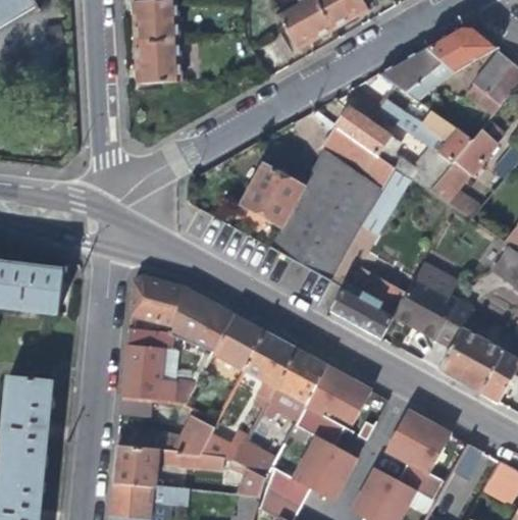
[(0,0),(0,24),(38,3),(36,0),(0,0)]
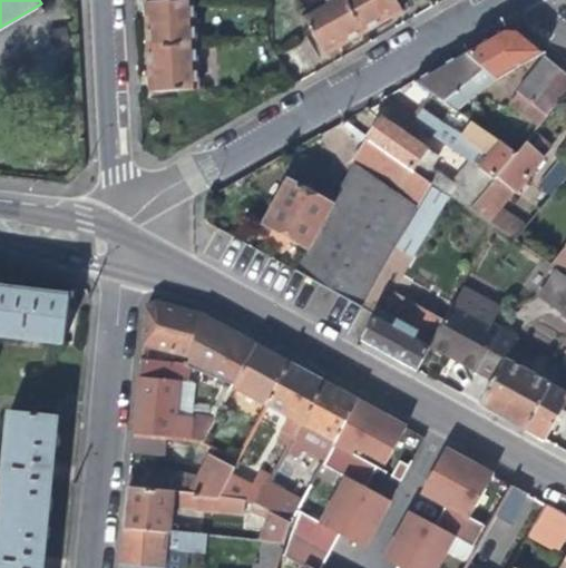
[(146,0),(147,22),(149,45),(195,42),(193,0),(174,0),(146,0)]
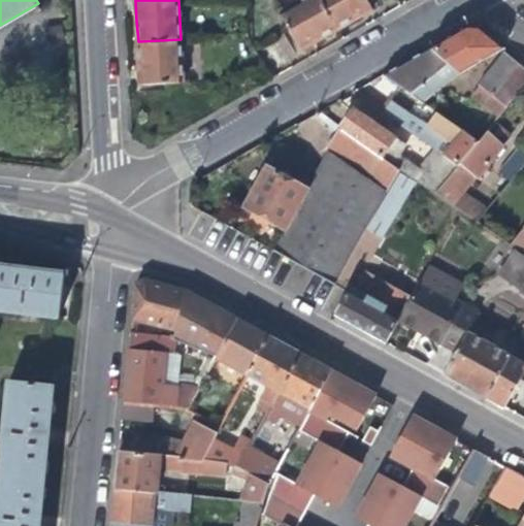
[(320,38),(337,28),(321,0),(296,0),(280,9),(288,25),(281,29),(294,53),(320,38)]
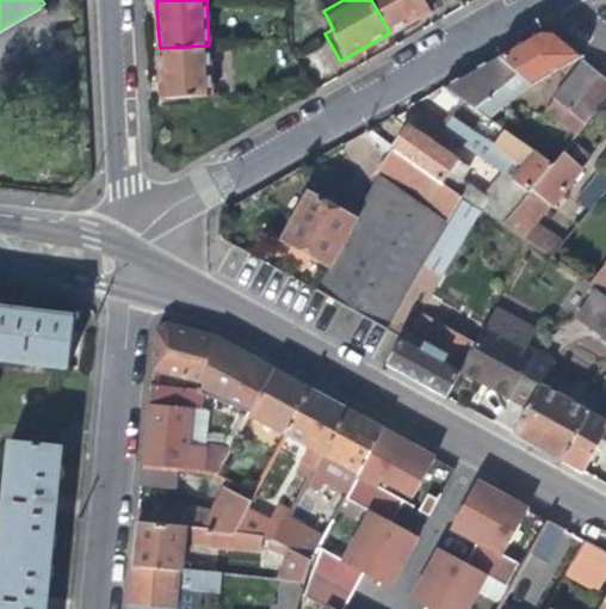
[(371,0),(390,32),(416,17),(437,5),(433,0),(371,0)]
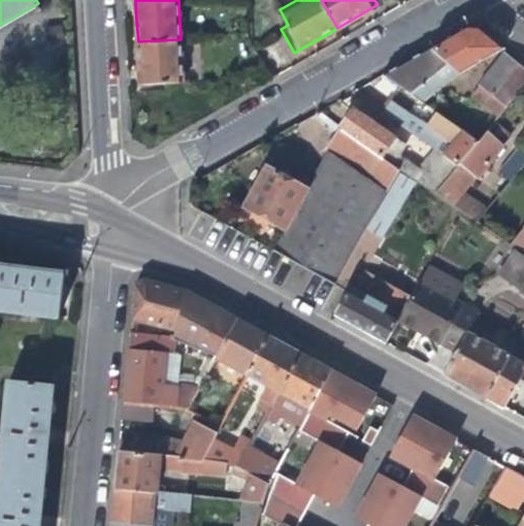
[(454,33),(431,46),(463,69),(505,44),(481,24),(470,24),(454,33)]
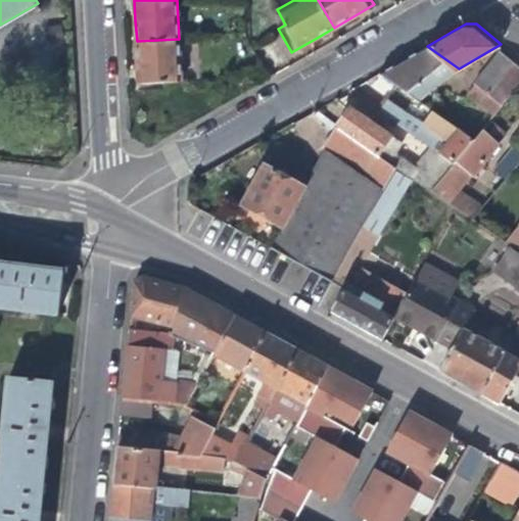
[(181,80),(179,39),(137,41),(138,64),(139,89),(164,87),(163,81),(181,80)]
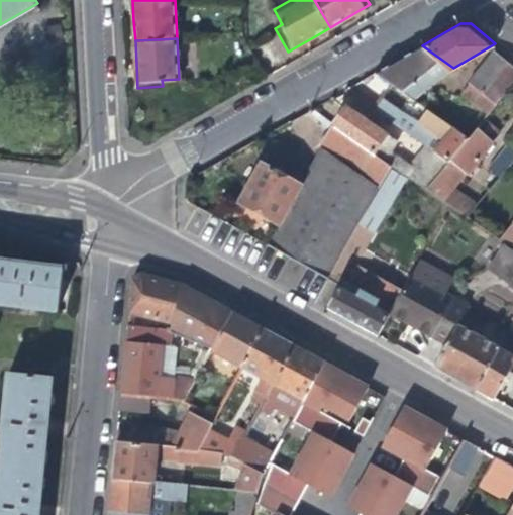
[(415,96),(453,68),(422,45),(405,55),(378,70),(415,96)]
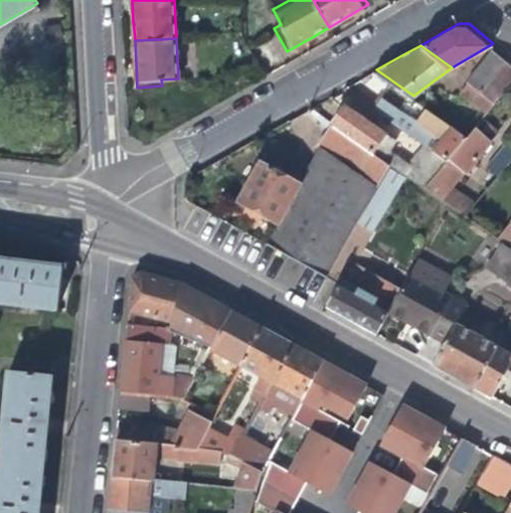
[(487,114),(510,84),(510,62),(508,60),(491,47),(467,78),(469,79),(460,91),(487,114)]
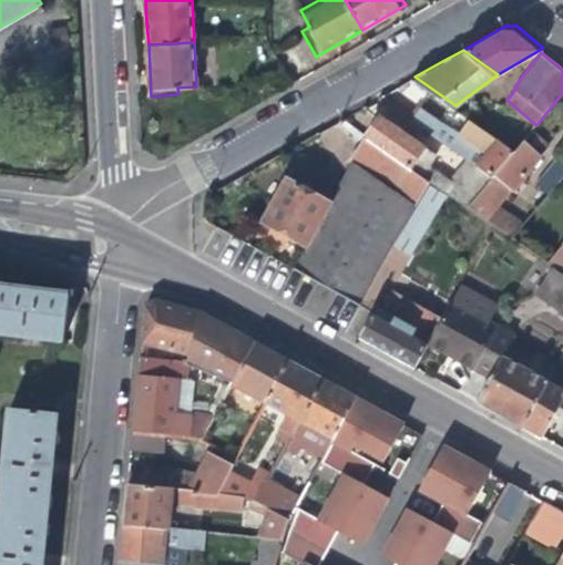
[(411,115),(470,157),(495,174),(518,149),(470,115),(464,123),(459,130),(421,102),(411,115)]
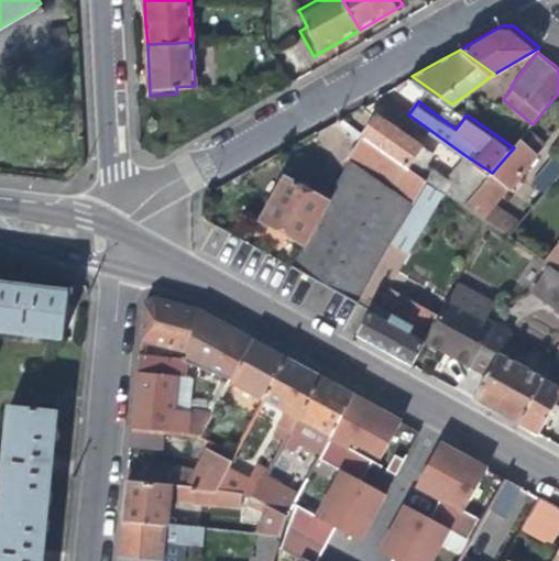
[(371,120),(364,130),(430,177),(442,185),(449,176),(428,161),(435,152),(377,111),(371,120)]
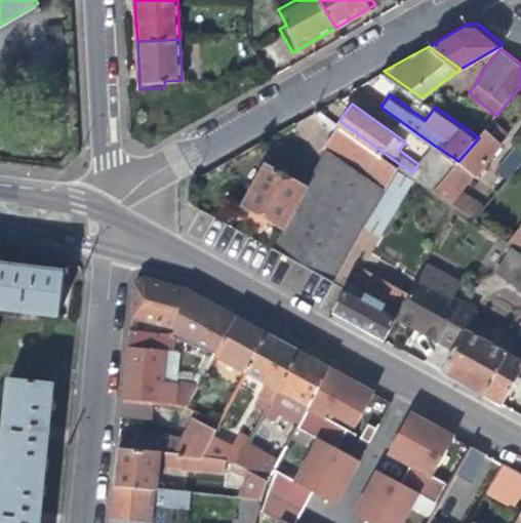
[(284,226),(272,247),(291,258),(334,282),(401,165),(339,121),(324,143),(328,146),(320,161),(306,187),(266,163),(244,203),(284,226)]
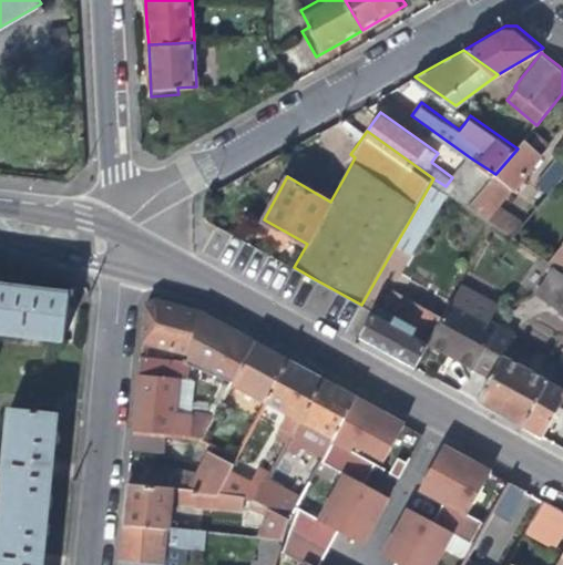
[(526,137),(518,149),(495,174),(471,204),(497,222),(514,235),(524,223),(499,204),(542,151),(526,137)]
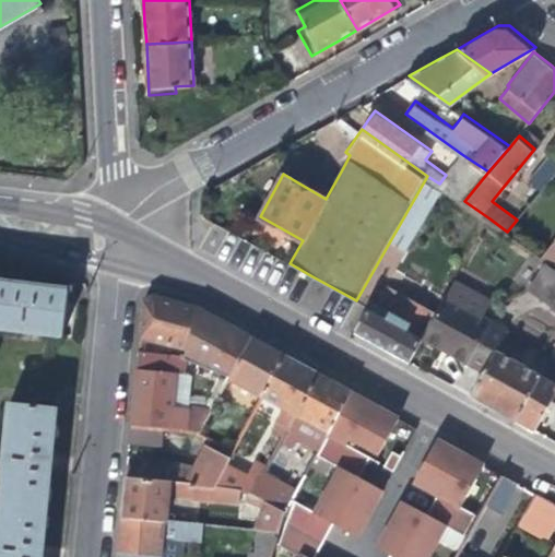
[(463,155),(446,175),(439,184),(464,201),(488,172),(463,155)]
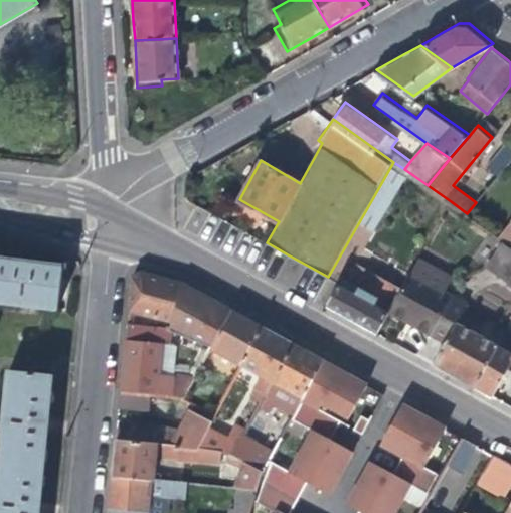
[(480,173),(492,183),(510,160),(510,148),(504,143),(480,173)]
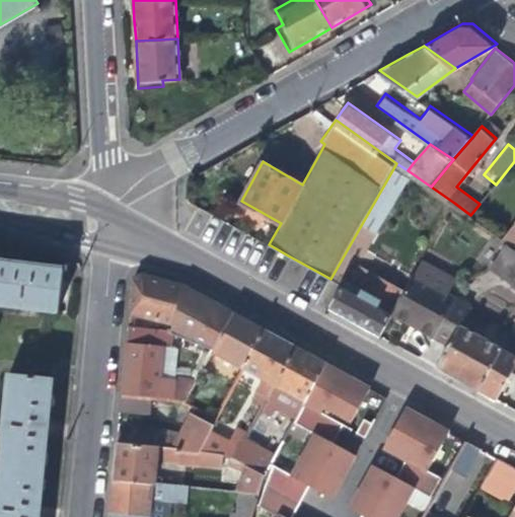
[(364,223),(376,230),(409,175),(396,168),(364,223)]
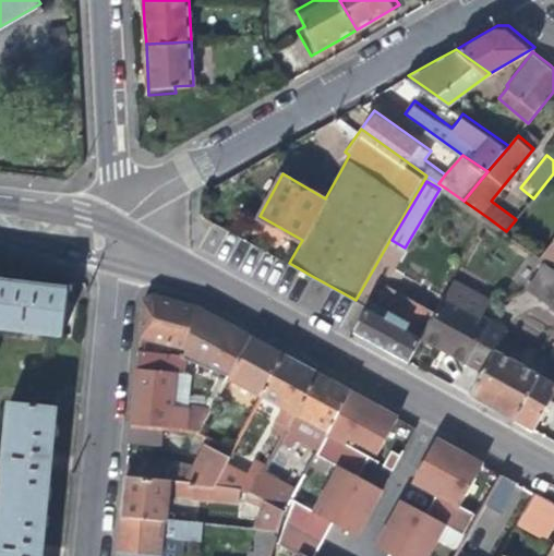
[(553,239),(541,255),(551,262),(553,264),(553,239)]
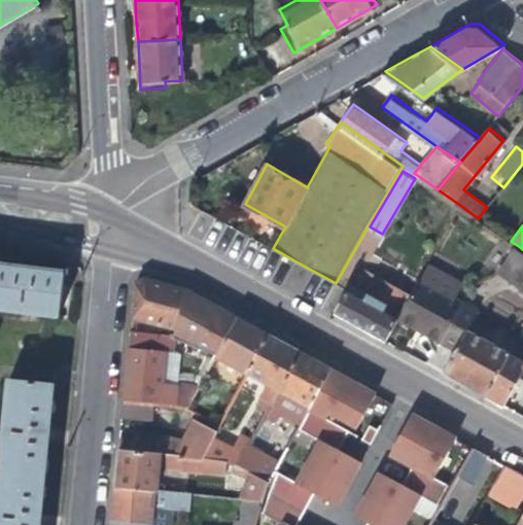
[(504,273),(522,285),(522,249),(520,247),(504,273)]
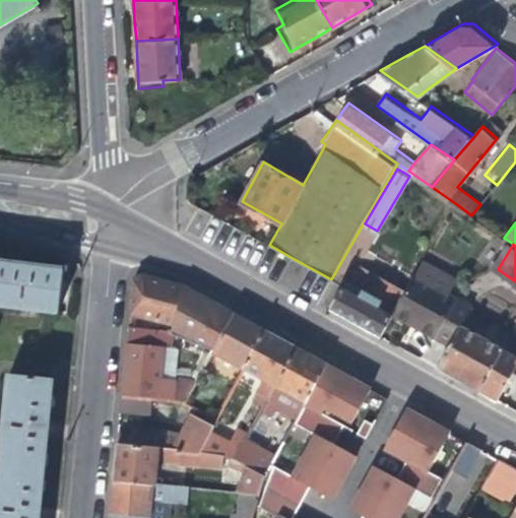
[(0,259),(0,304),(59,311),(59,308),(63,267),(23,262),(0,259)]
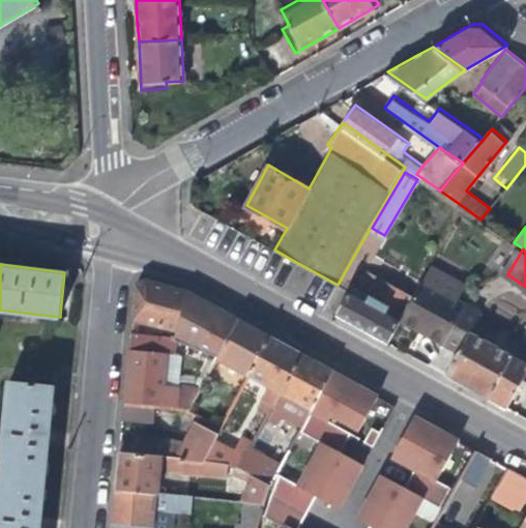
[(362,328),(388,342),(401,319),(414,296),(368,269),(357,287),(349,291),(337,314),(362,328)]
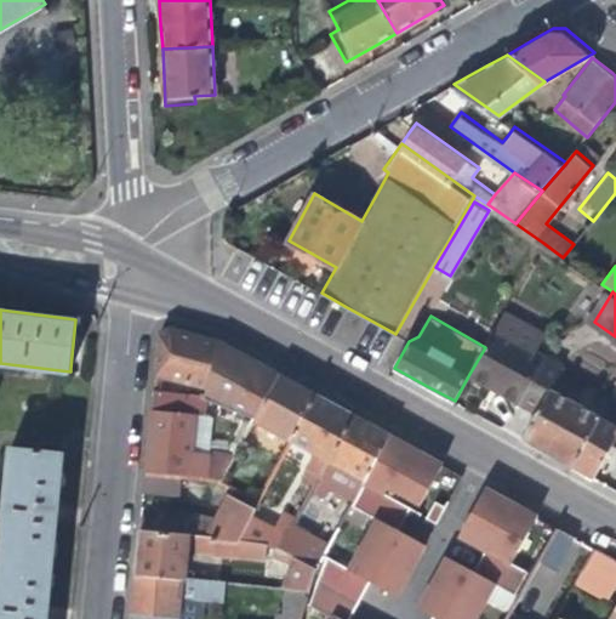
[(157,372),(215,388),(216,390),(220,376),(211,374),(221,340),(197,334),(172,327),(161,333),(160,336),(157,372)]
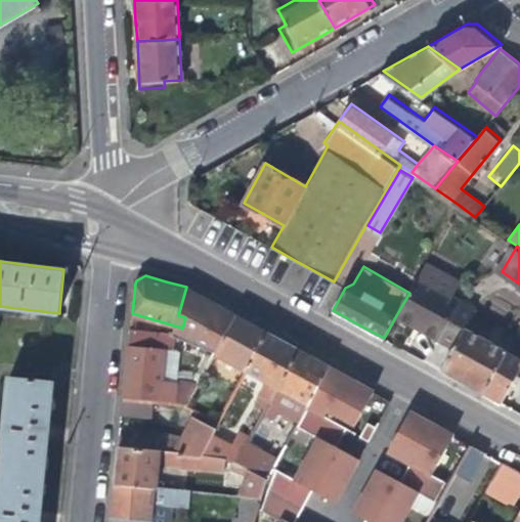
[(426,333),(453,348),(466,329),(478,309),(419,275),(409,293),(396,315),(426,333)]
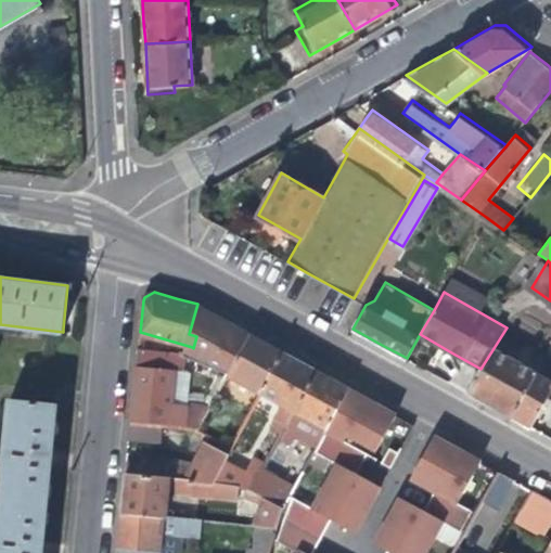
[(228,343),(242,349),(250,333),(233,324),(212,312),(197,304),(189,334),(196,336),(193,348),(192,347),(190,357),(202,362),(206,350),(220,358),(228,343)]
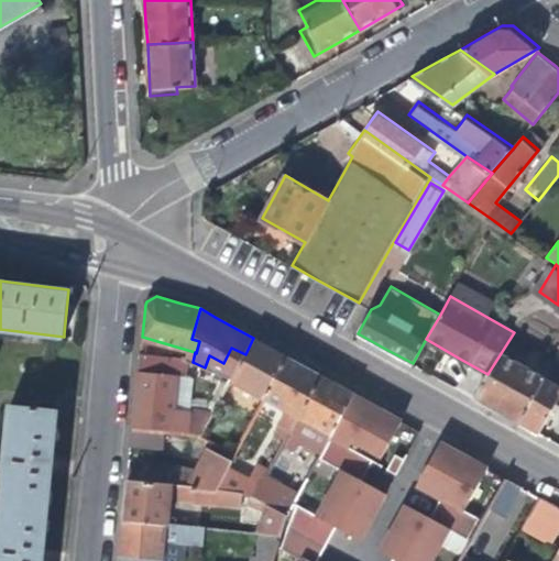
[(232,378),(265,397),(286,355),(271,347),(253,338),(245,354),(232,378)]
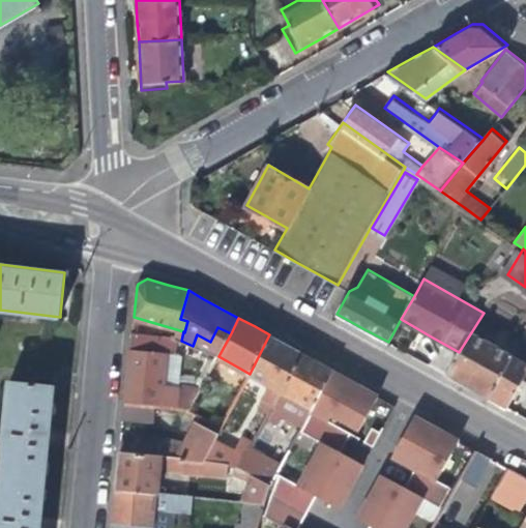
[(129,364),(125,401),(157,407),(190,413),(202,388),(166,384),(168,351),(163,351),(165,333),(133,330),(129,364)]
